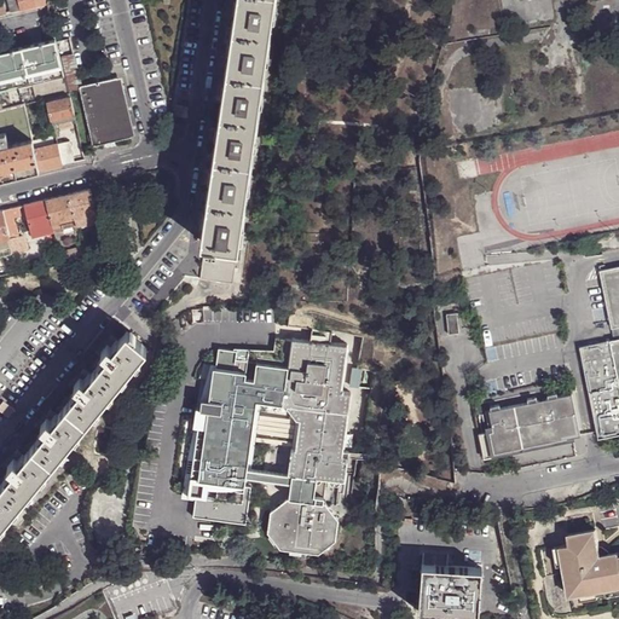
[(21,11),(18,0),(6,0),(10,10),(10,13),(21,11)]
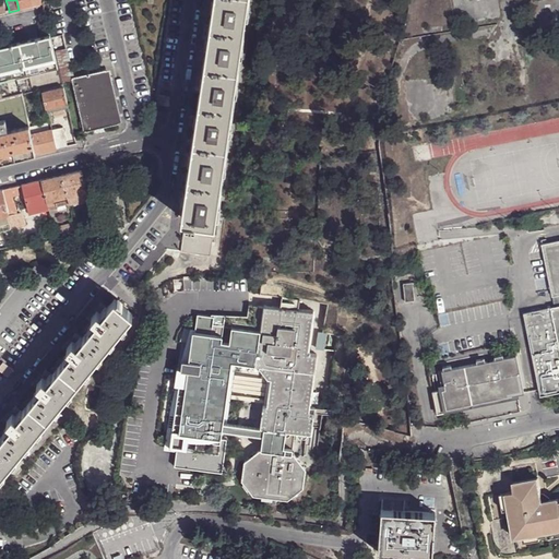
[(40,4),(39,0),(16,0),(19,10),(31,7),(40,4)]
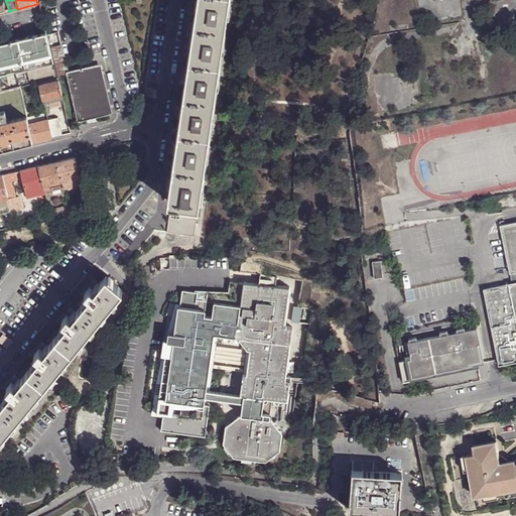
[(170,200),(198,205),(228,0),(196,0),(166,200),(170,200)]
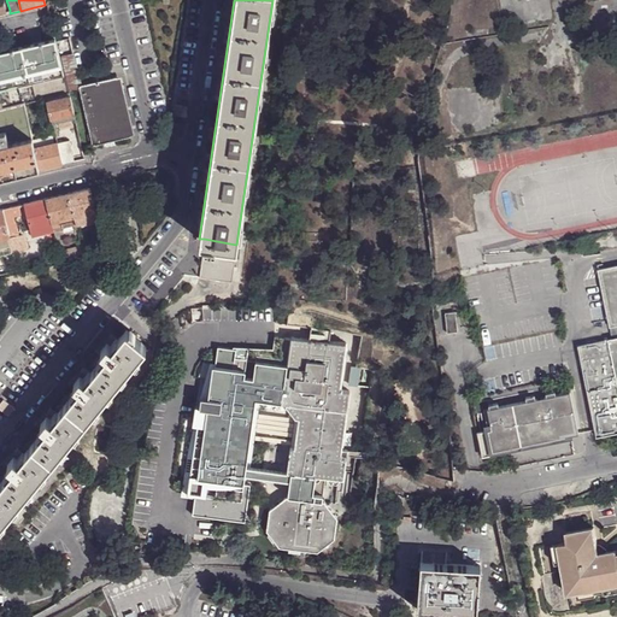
[(0,83),(60,70),(54,39),(24,46),(0,52),(0,83)]
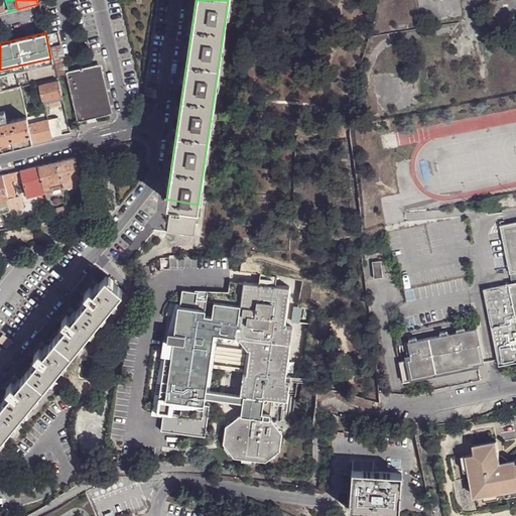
[(58,73),(68,71),(69,71),(62,45),(52,47),(58,73)]
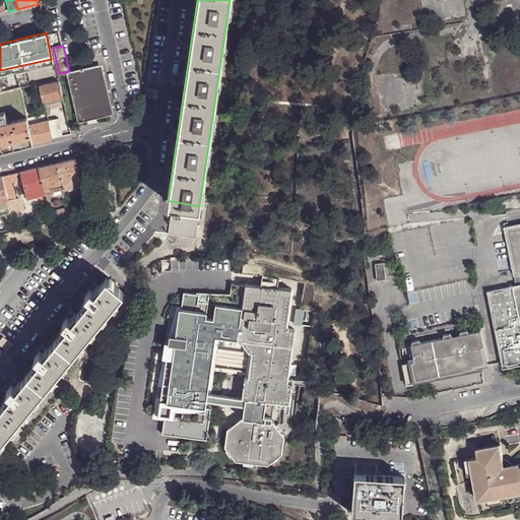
[(0,75),(53,64),(51,59),(0,70),(0,75)]
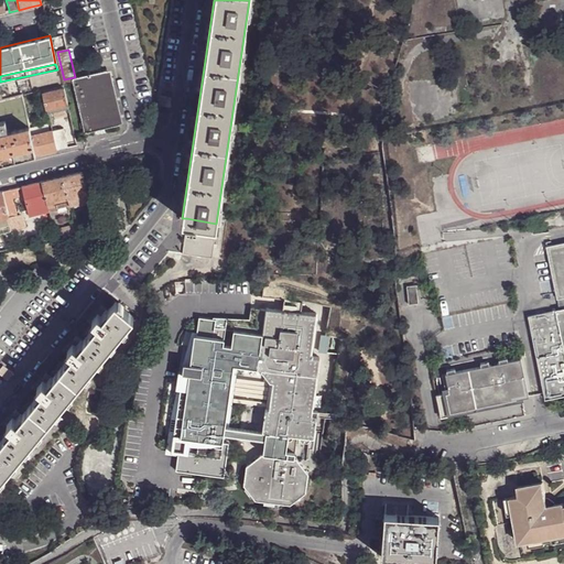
[(61,85),(57,69),(0,82),(0,96),(1,100),(20,95),(41,90),(61,85)]
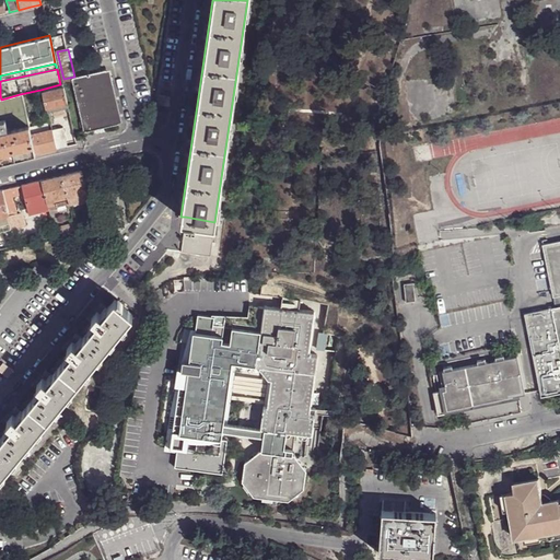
[(108,125),(118,123),(119,123),(106,69),(74,77),(73,77),(85,127),(85,130),(108,125)]
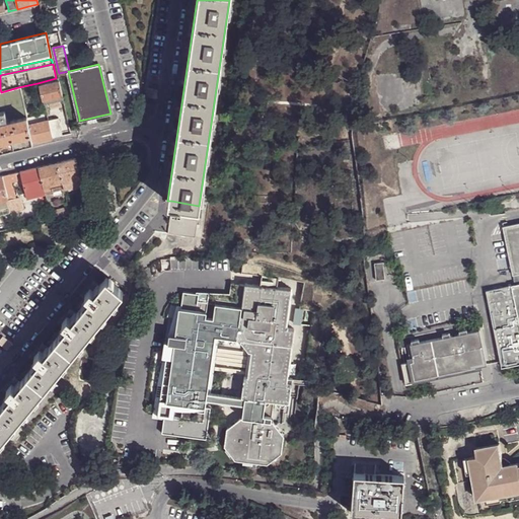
[(75,120),(79,118),(68,71),(59,73),(57,74),(69,125),(75,124),(75,120)]
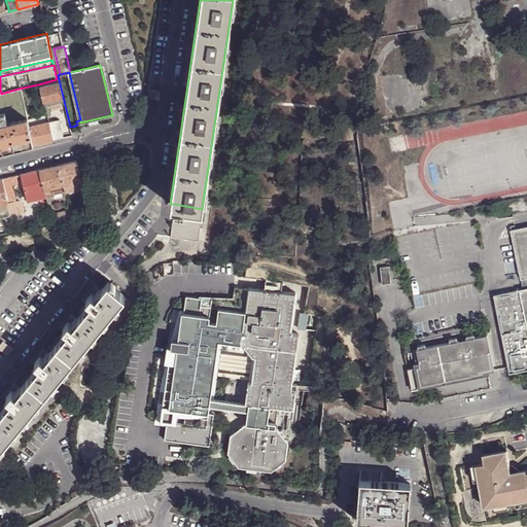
[(62,98),(58,83),(39,88),(42,102),(62,98)]
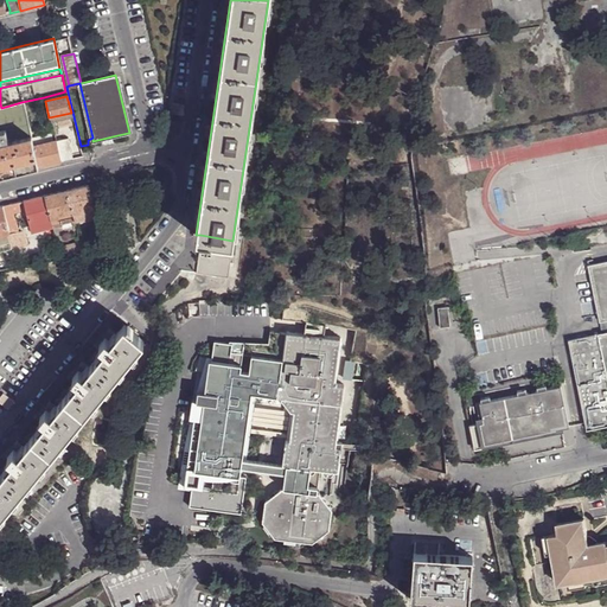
[(33,146),(21,102),(1,108),(0,108),(0,176),(17,172),(38,167),(33,146)]
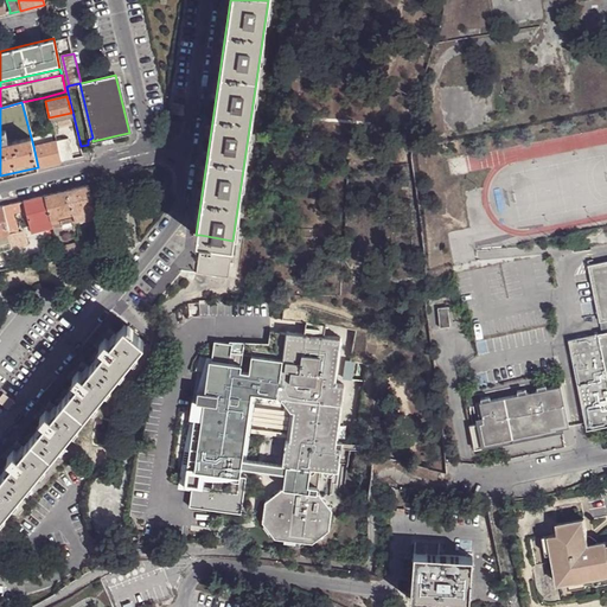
[(131,142),(128,133),(117,135),(120,145),(131,142)]
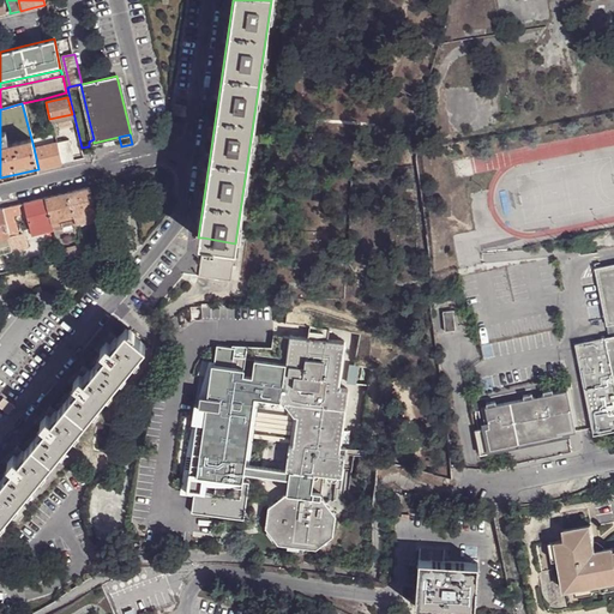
[(68,139),(55,143),(61,163),(73,161),(72,157),(68,139)]
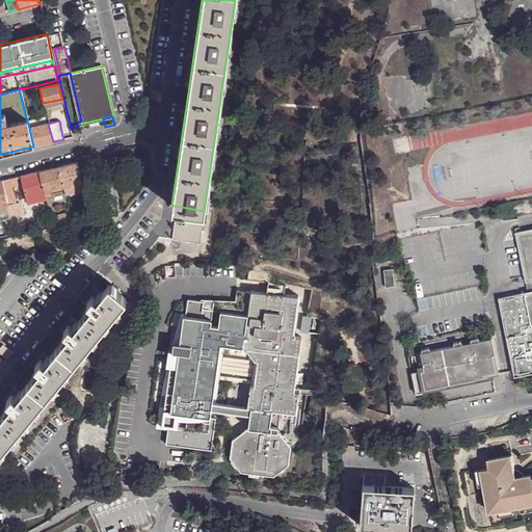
[(53,141),(48,124),(29,128),(33,147),(44,144),(53,141)]
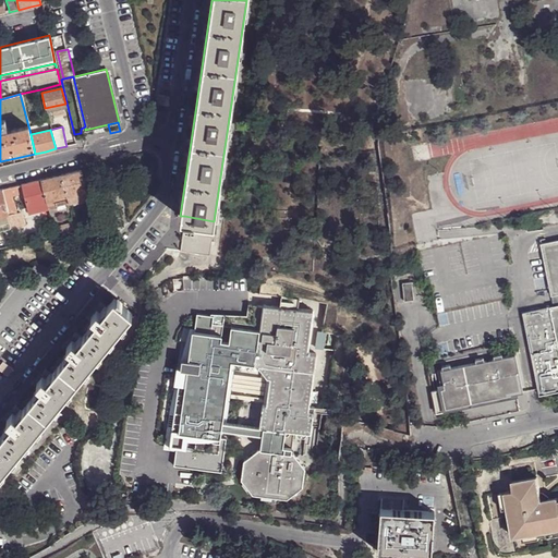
[(82,171),(82,170),(71,173),(61,176),(65,197),(68,205),(87,199),(82,172),(82,171)]
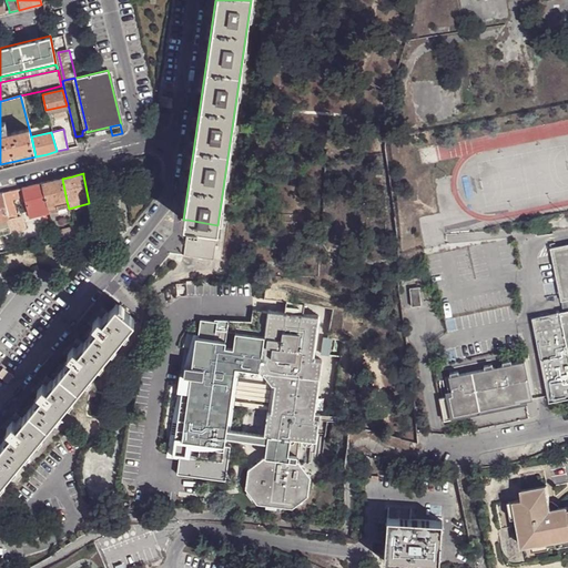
[(67,201),(62,179),(49,182),(41,183),(47,205),(67,201)]
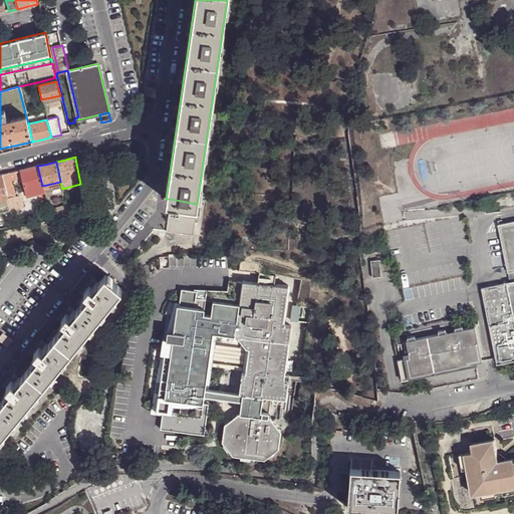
[(26,197),(43,193),(42,186),(37,166),(19,171),(23,190),(24,192),(25,196),(26,197)]
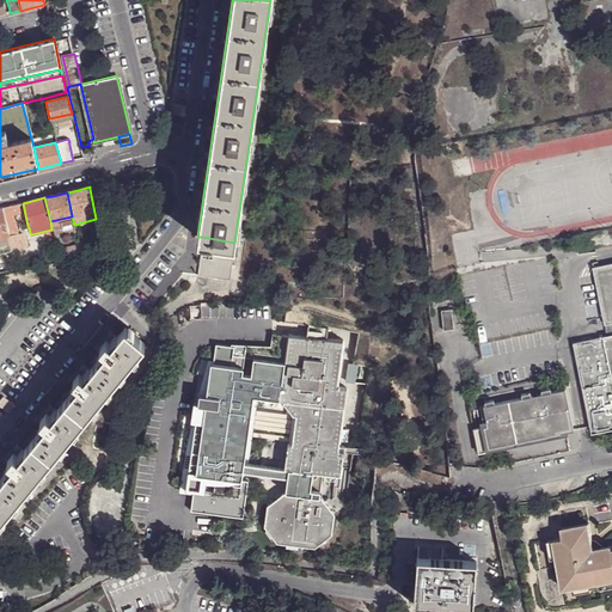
[(1,208),(5,222),(13,221),(11,206),(1,208)]
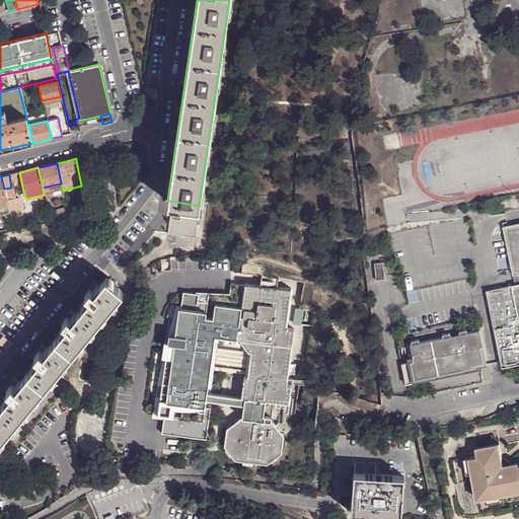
[(0,214),(9,213),(4,189),(1,176),(0,176),(0,214)]
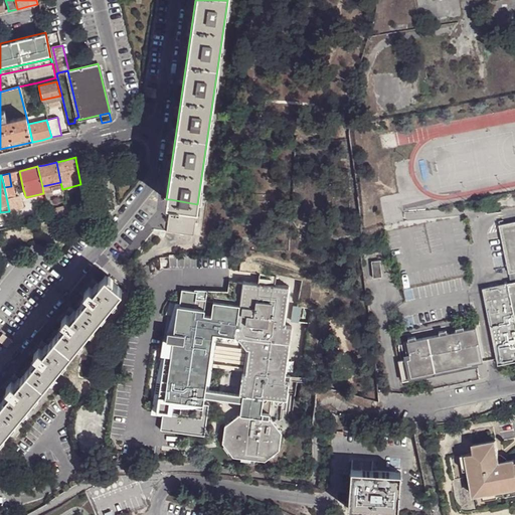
[(264,199),(265,199),(264,193),(254,192),(253,200),(262,201),(264,199)]
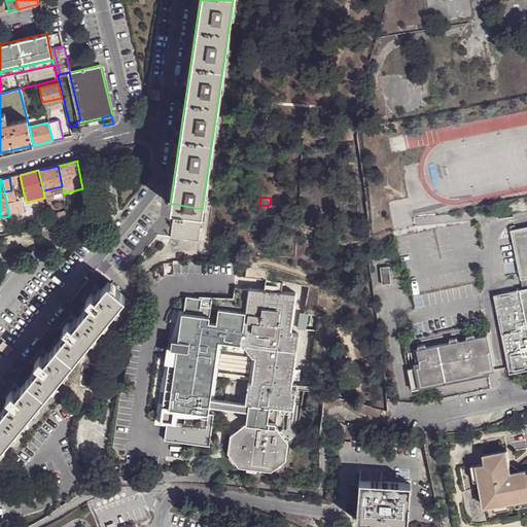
[(198,240),(202,209),(174,204),(169,236),(198,240)]
